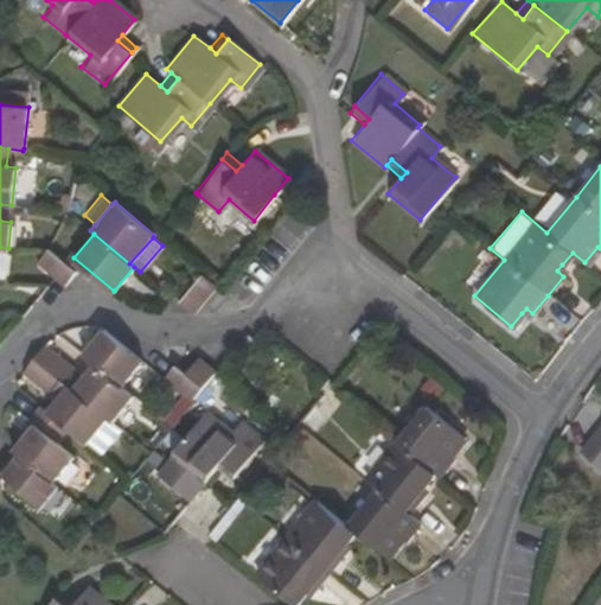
[(74,271),(48,248),(34,262),(52,276),(62,285),(74,271)]
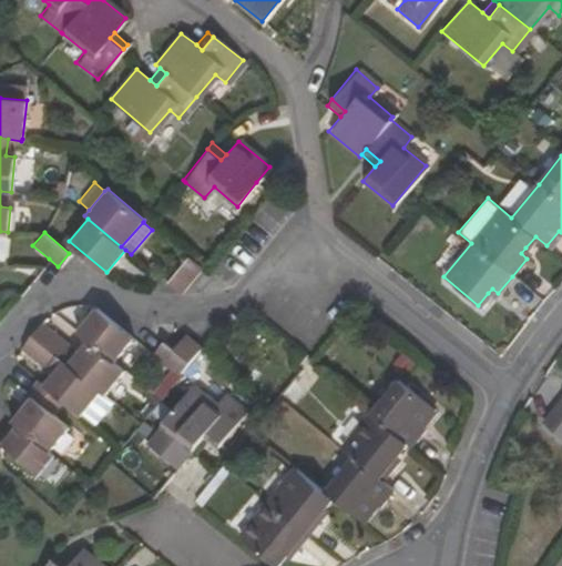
[(525,248),(521,253),(527,259),(532,253),(525,248)]
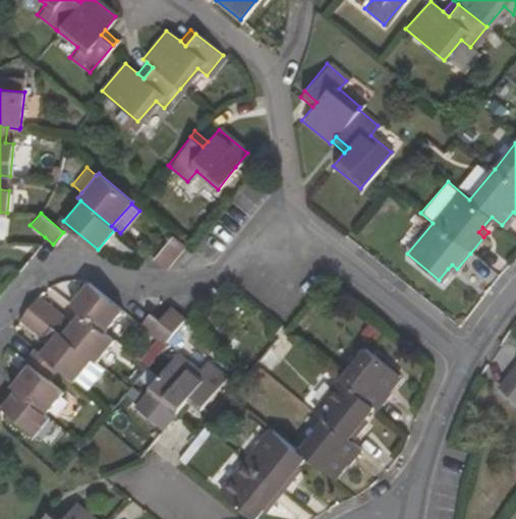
[(165,268),(184,245),(173,235),(154,258),(165,268)]
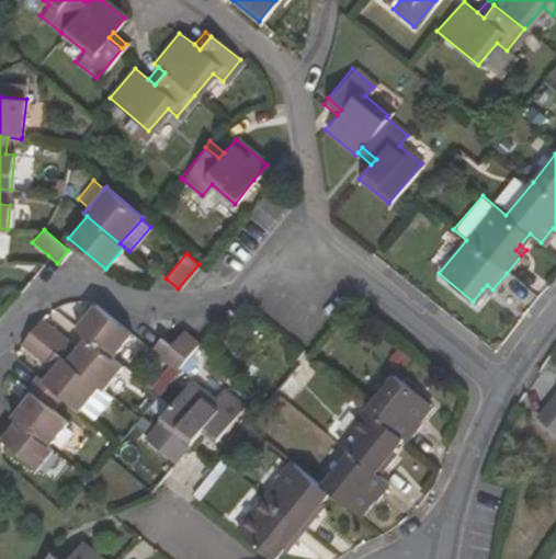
[(483,289),(488,295),(492,289),(487,285),(483,289)]
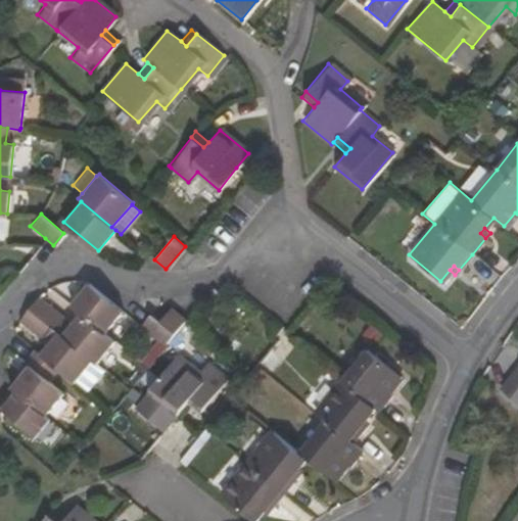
[(0,407),(35,436),(49,420),(44,416),(62,393),(48,381),(57,369),(73,381),(91,360),(95,363),(114,341),(104,332),(122,311),(88,282),(69,303),(79,312),(69,322),(60,334),(57,332),(49,342),(39,353),(33,348),(22,360),(28,365),(19,373),(9,386),(15,391),(6,399),(0,407)]
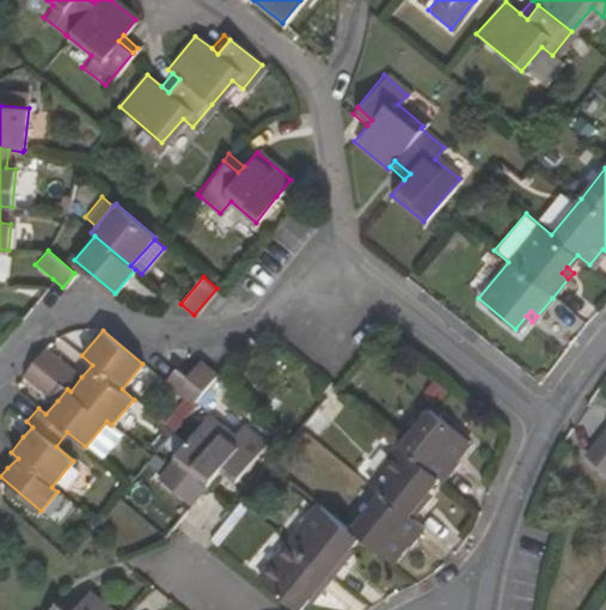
[(81,377),(44,346),(32,361),(22,374),(47,396),(49,394),(60,383),(67,389),(71,391),(81,377)]
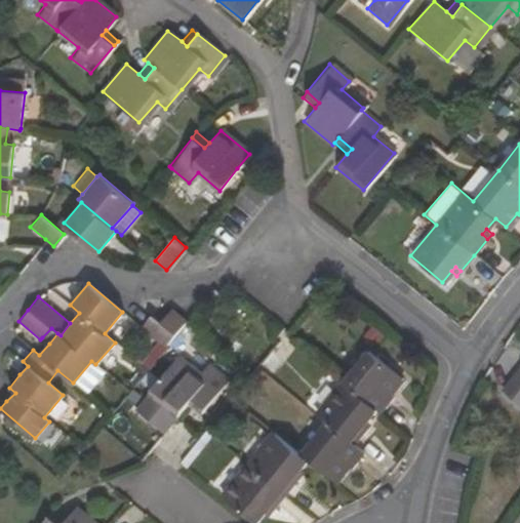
[(150,315),(140,326),(158,342),(162,346),(172,333),(185,320),(170,308),(158,322),(150,315)]
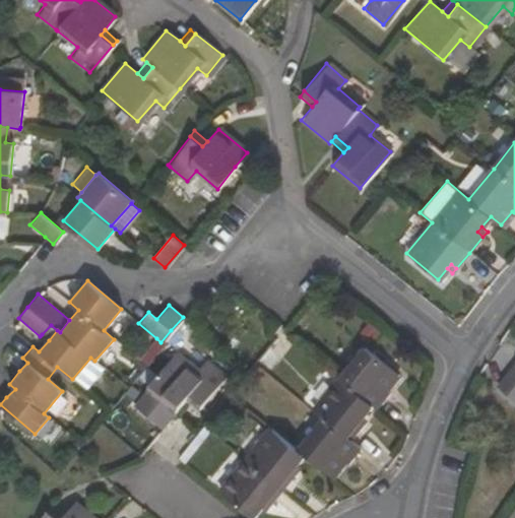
[(49,340),(57,330),(51,325),(42,334),(49,340)]
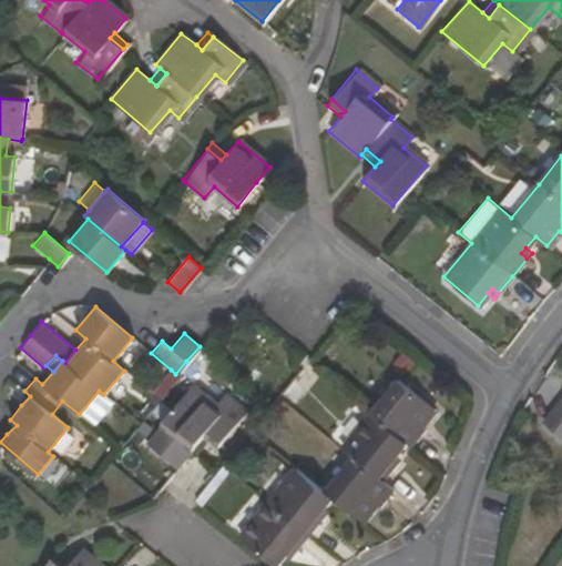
[(171,370),(151,393),(155,397),(175,374),(171,370)]
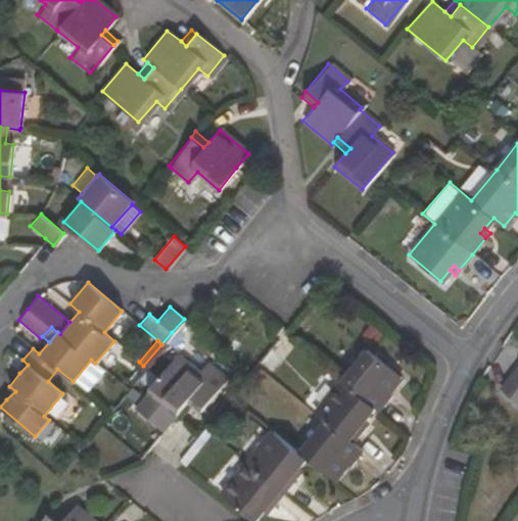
[(302,456),(331,479),(343,463),(347,467),(361,451),(350,441),(363,427),(358,422),(362,416),(371,406),(377,410),(389,394),(385,390),(397,375),(366,349),(339,381),(337,379),(313,411),(324,420),(298,453),(302,456)]
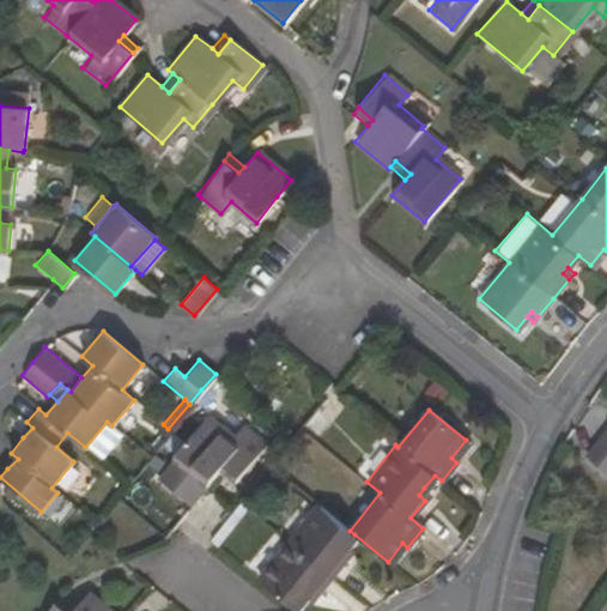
[(225,476),(232,481),(262,443),(240,425),(231,436),(206,416),(158,476),(190,502),(217,471),(217,469),(222,464),(230,470),(225,476)]
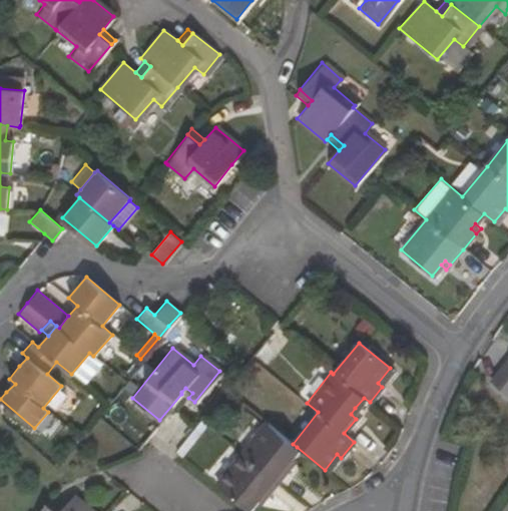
[(507,351),(505,355),(506,357),(488,380),(507,398),(507,397),(507,351)]
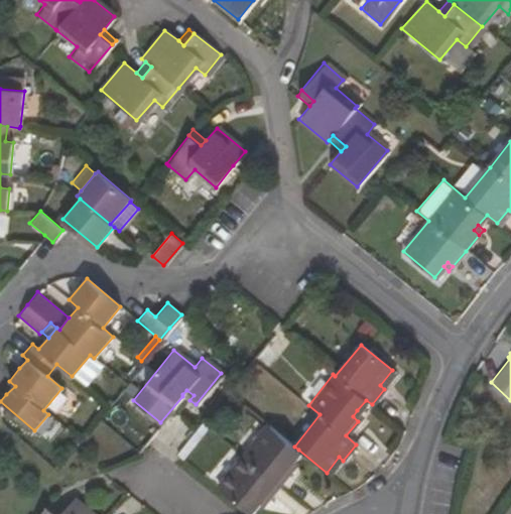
[(22,355),(14,365),(19,368),(27,360),(22,355)]
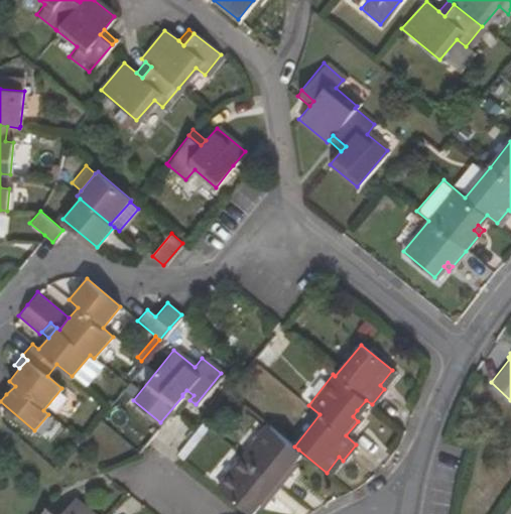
[(15,386),(9,381),(2,389),(6,394),(15,386)]
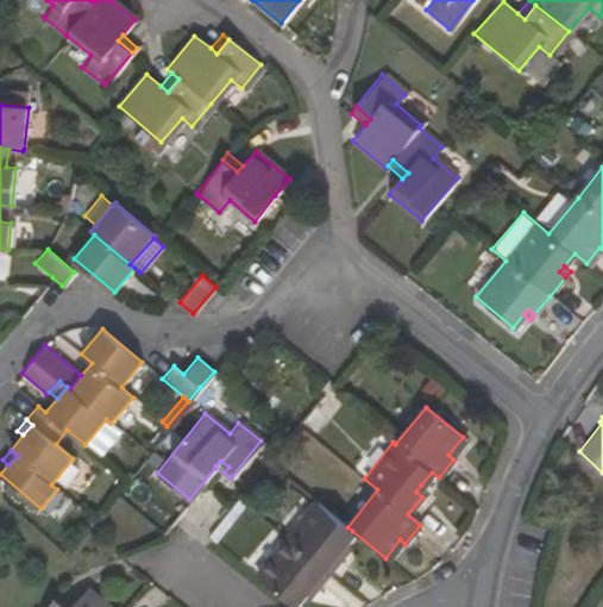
[(224,473),(228,467),(220,461),(215,465),(224,473)]
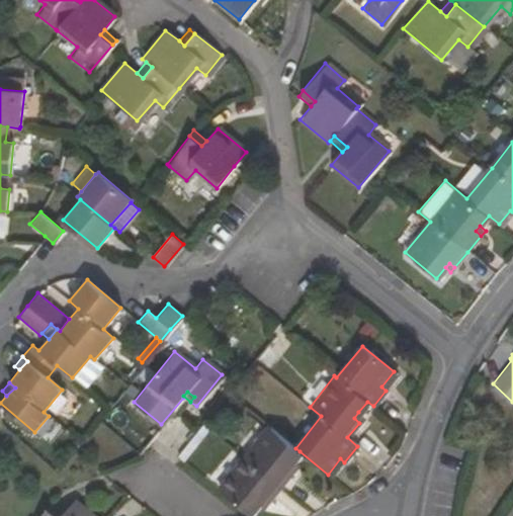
[(359,423),(364,417),(358,412),(354,418),(359,423)]
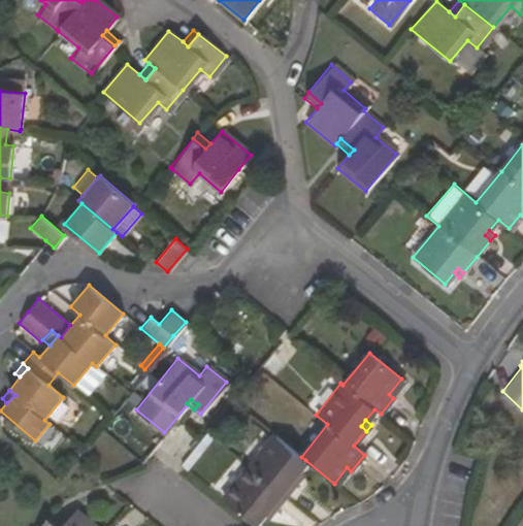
[(180,463),(208,485),(233,454),(204,431),(180,463)]
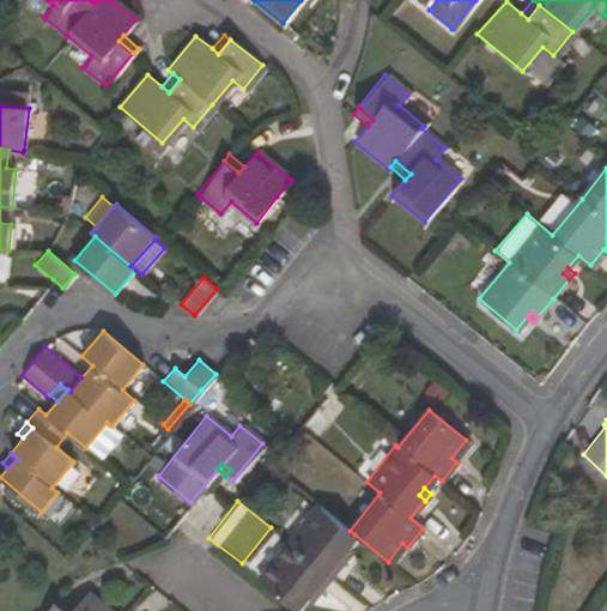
[(309,592),(315,597),(331,578),(345,560),(339,555),(344,548),(354,534),(350,531),(317,504),(286,542),(256,578),(295,609),(304,597),(309,592)]
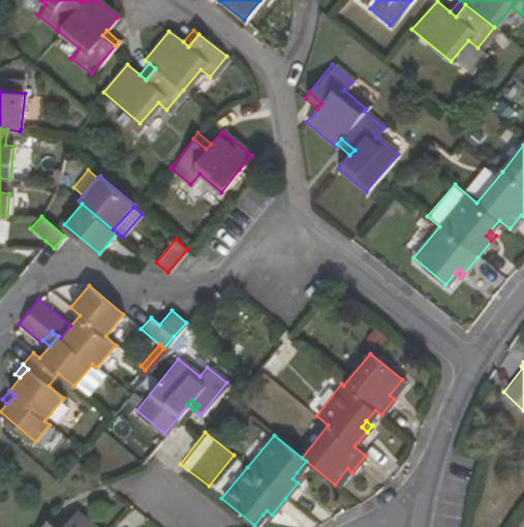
[(298,483),(302,476),(297,472),(293,478),(298,483)]
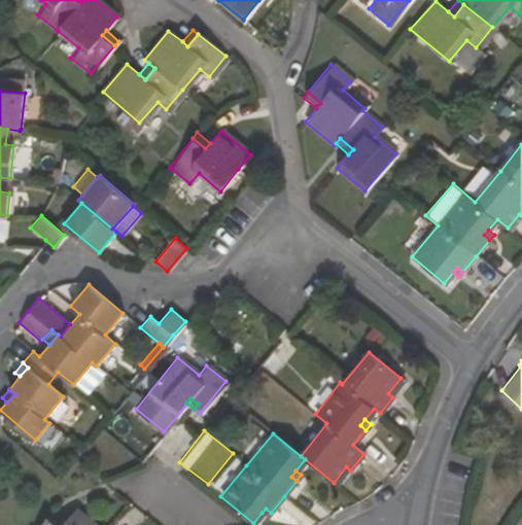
[(94,524),(72,506),(60,521),(56,524),(55,524),(43,516),(35,524),(94,524)]
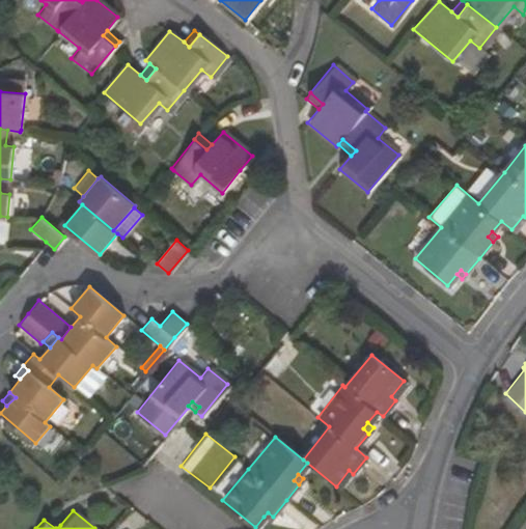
[(264,517),(269,522),(273,517),(268,512),(264,517)]
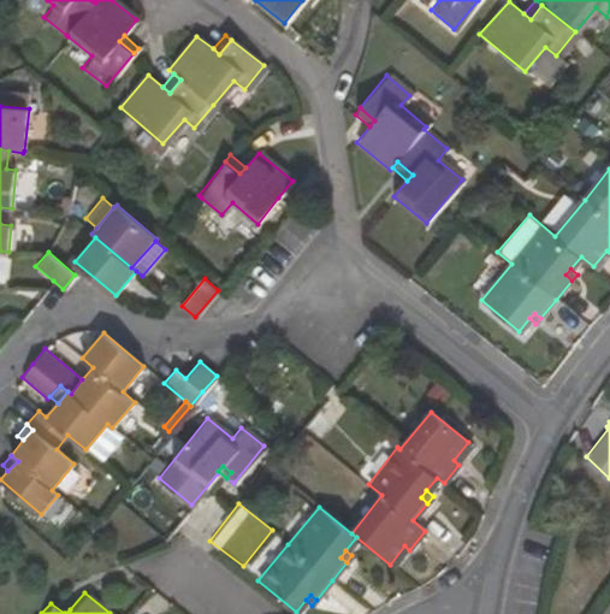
[(64,613),(65,613),(70,609),(55,597),(51,603),(64,613)]
